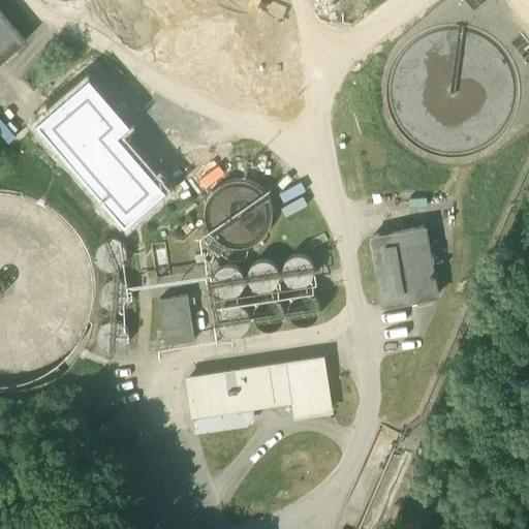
[(86,0),(131,54),(156,32),(163,27),(139,0),(86,0)]
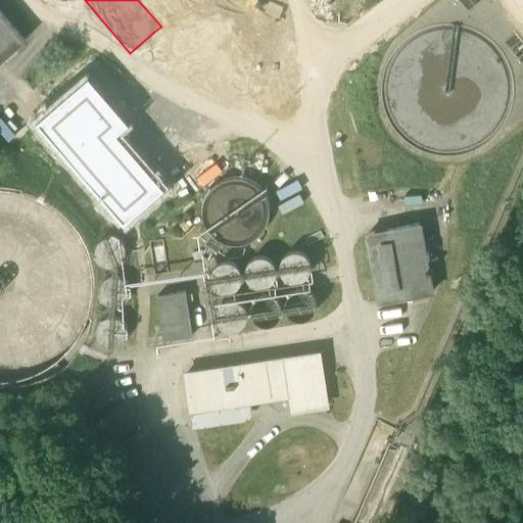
[(236,0),(249,80),(295,73),(283,0),(236,0)]
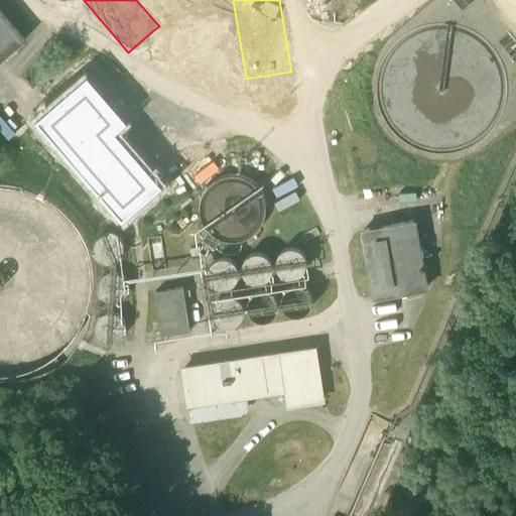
[(0,61),(25,40),(0,10),(0,61)]
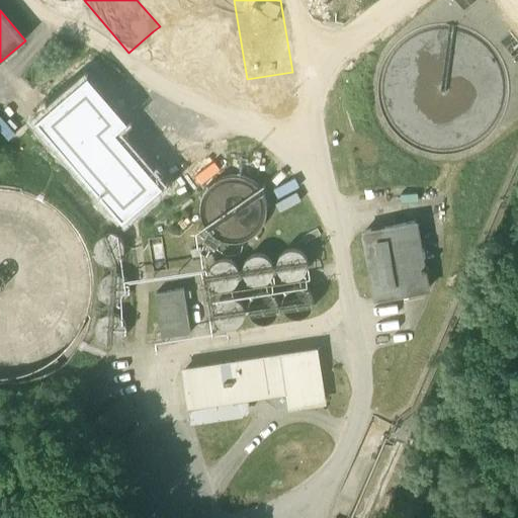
[(398,50),(386,68),(382,89),(385,110),(394,126),(406,140),(420,148),(440,153),(453,152),(475,145),(491,133),(500,118),(507,97),(506,79),(500,62),(488,46),(475,35),(455,29),(432,29),(412,37),(398,50)]
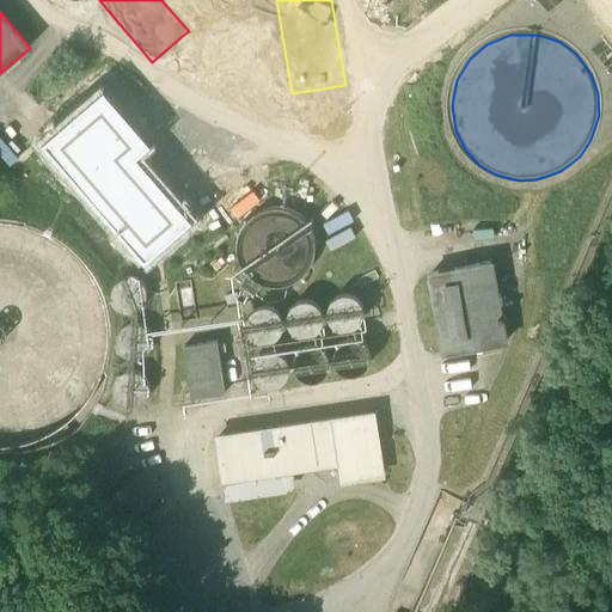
[(285,207),(270,208),(257,213),(250,219),(244,226),(239,237),(238,250),(240,261),(249,274),(263,283),(279,287),(298,282),(307,274),(313,267),(317,257),(318,243),(314,231),(307,220),(297,210),(285,207)]
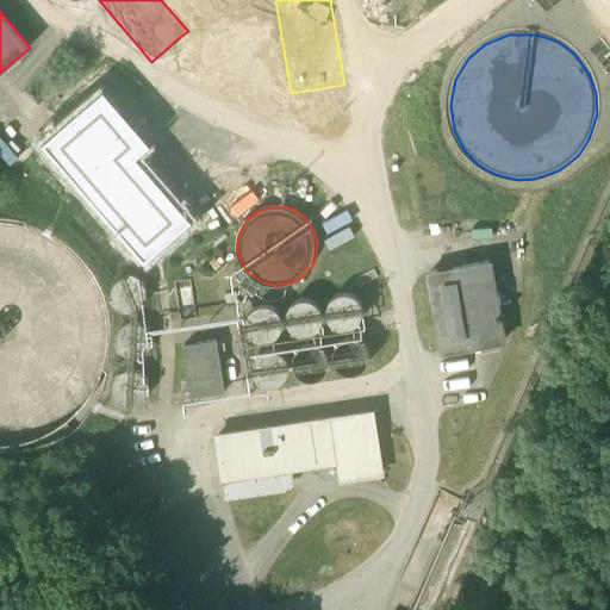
[(430,273),(444,353),(503,342),(489,262),(430,273)]
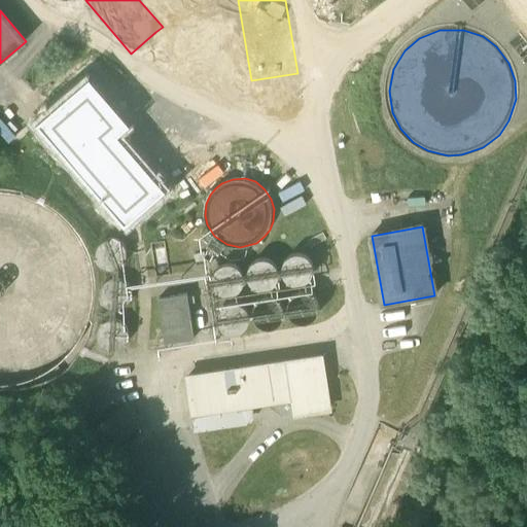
[(326,287),(316,249),(218,276),(231,323),(288,308),(285,297),(326,287)]
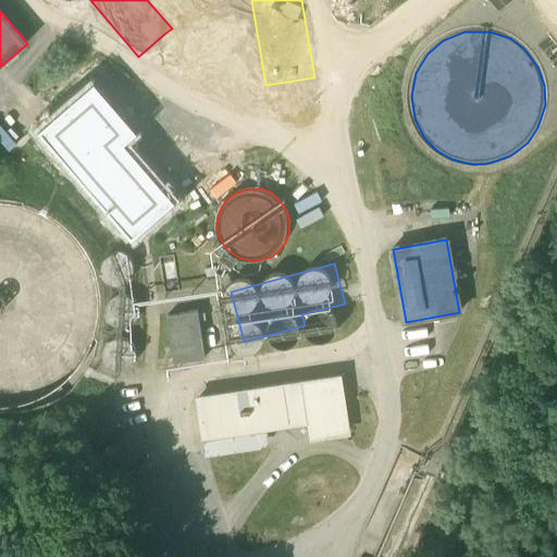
[(206,270),(208,281),(219,277),(215,268),(206,270)]
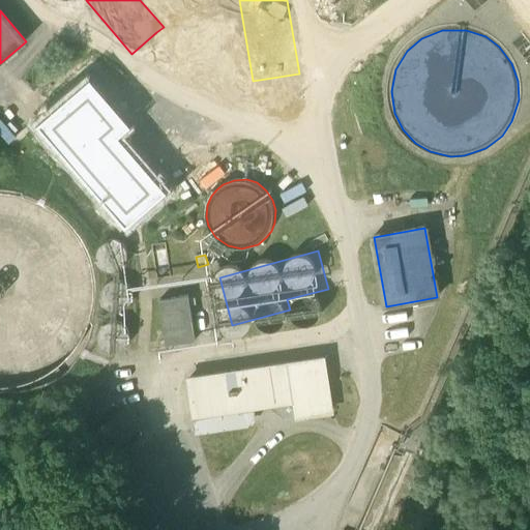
[(188,295),(159,300),(167,345),(195,341),(188,295)]
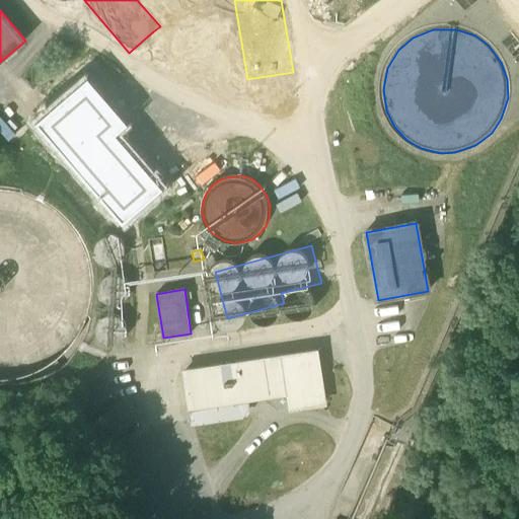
[(316,351),(285,357),(184,370),(193,422),(241,415),(247,406),(246,398),(276,394),(289,392),(291,405),(291,408),(323,402),(316,351)]
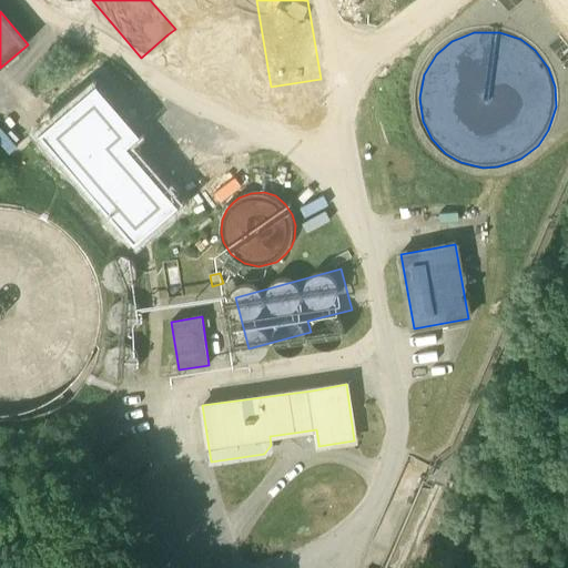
[(97,435),(104,444),(120,430),(112,421),(97,435)]
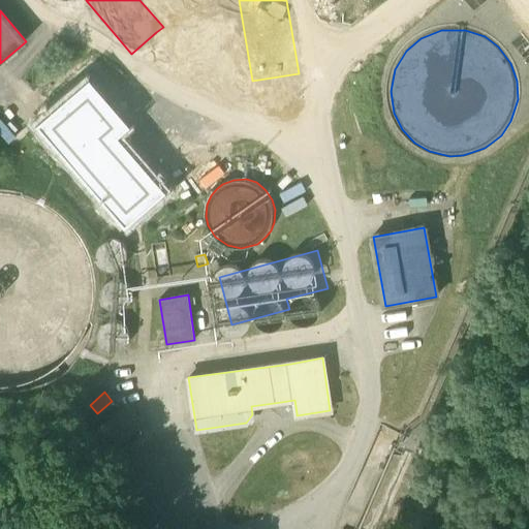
[(294,400),(281,402),(282,408),(289,414),(297,413),(294,400)]
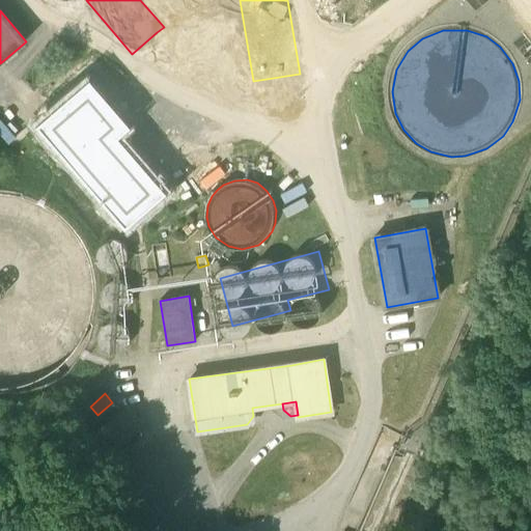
[(140,423),(128,408),(116,409),(107,410),(94,421),(91,438),(105,453),(126,453),(138,442),(140,423)]
